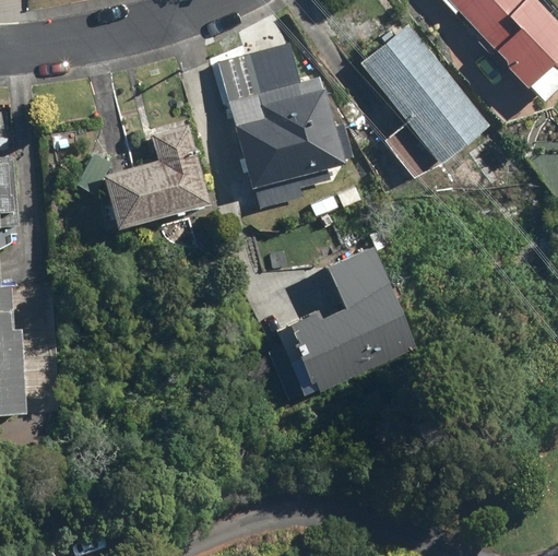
[(521,0),(447,0),(483,37),(521,0)]
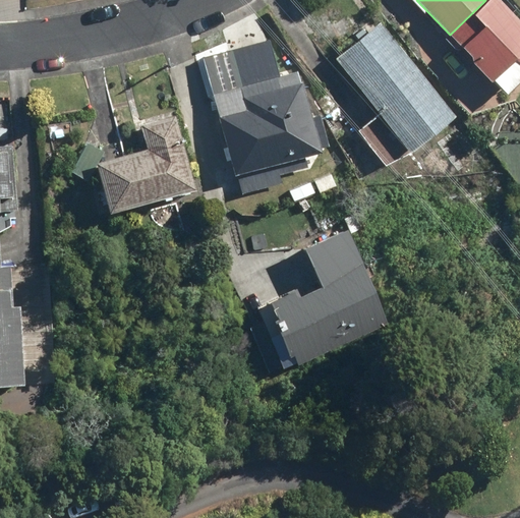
[(519,18),(502,0),(490,0),(473,17),(483,26),(460,49),(506,98),(519,84),(519,18)]
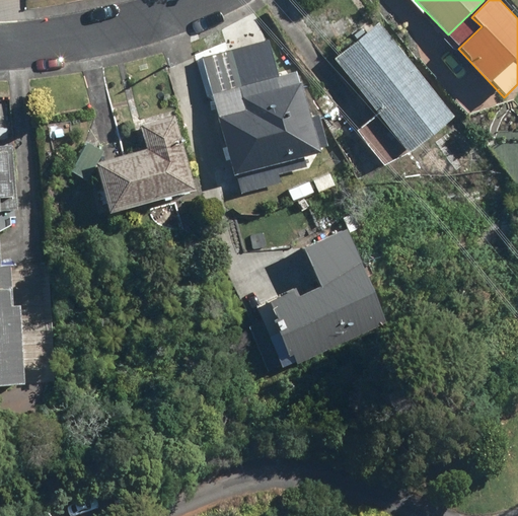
[(454,117),(379,25),(335,61),(411,152),(454,117)]
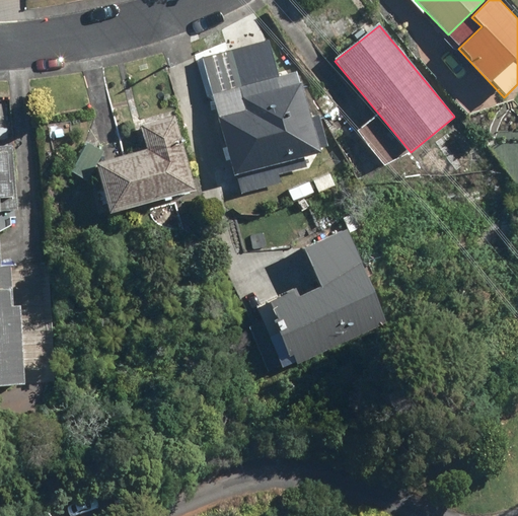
[(231,54),(244,92),(241,93),(246,109),(217,119),(237,178),(327,148),(303,73),(284,79),(271,41),(231,54)]
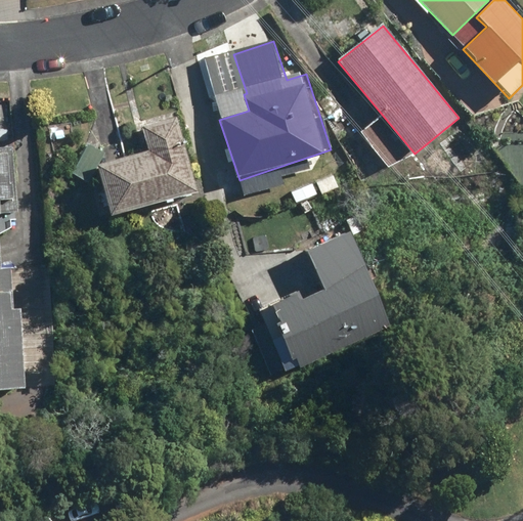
[(97,162),(110,212),(200,190),(181,117),(142,126),(147,149),(97,162)]
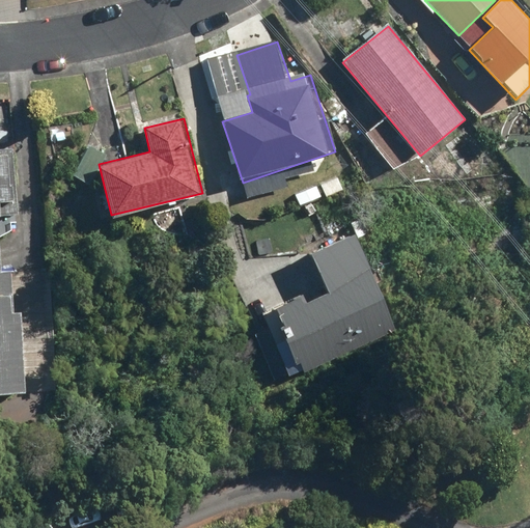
[(0,217),(20,217),(20,154),(0,154),(0,217)]
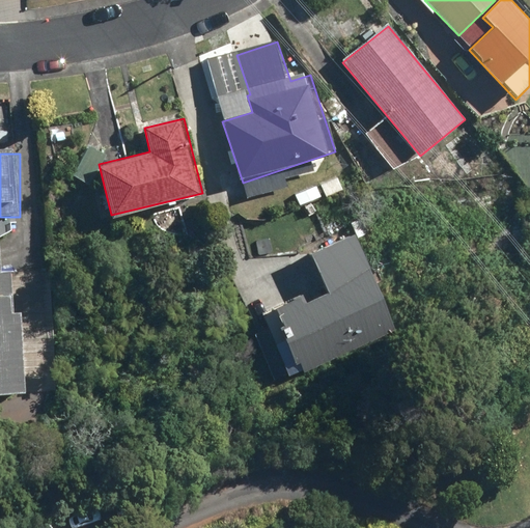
[(356,234),(310,254),(328,294),(303,304),(299,294),(261,310),(291,378),(398,331),(356,234)]
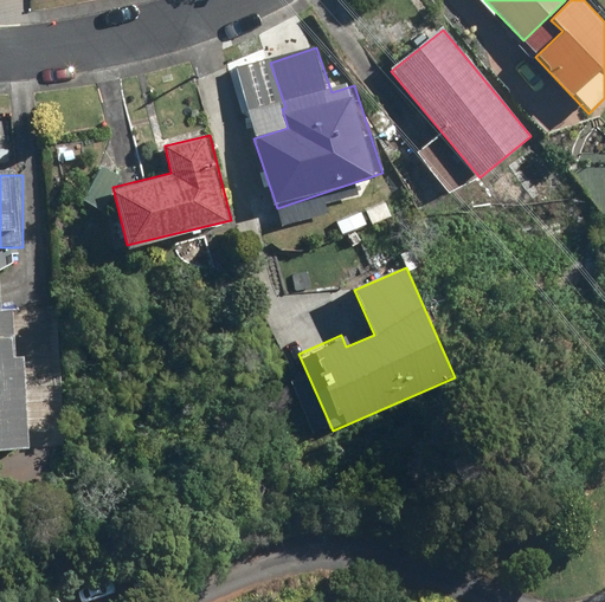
[(17,316),(0,315),(0,448),(29,448),(26,354),(18,354),(17,316)]
